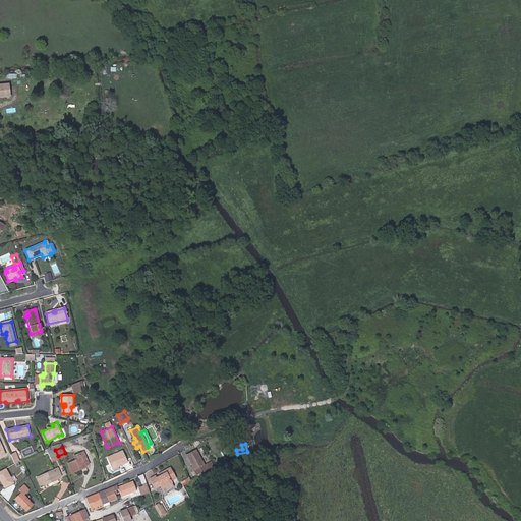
[(48,453),(51,459),(58,456),(55,450),(48,453)]
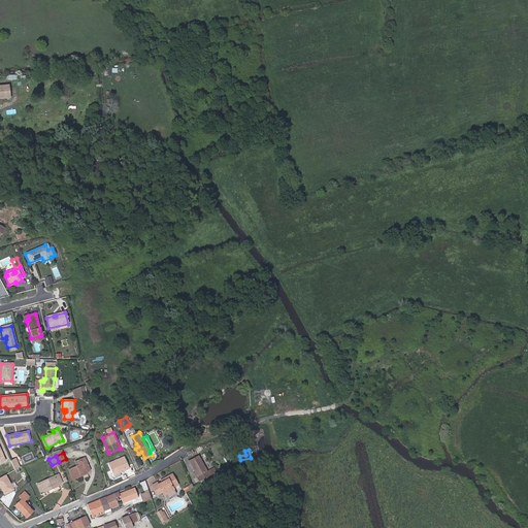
[(130,468),(125,456),(108,463),(113,474),(130,468)]
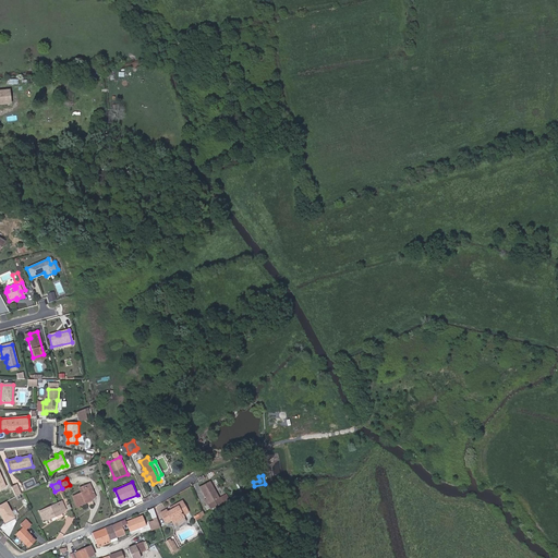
[(206,500),(210,509),(222,502),(220,498),(219,498),(218,498),(209,482),(201,487),(207,499),(206,500)]
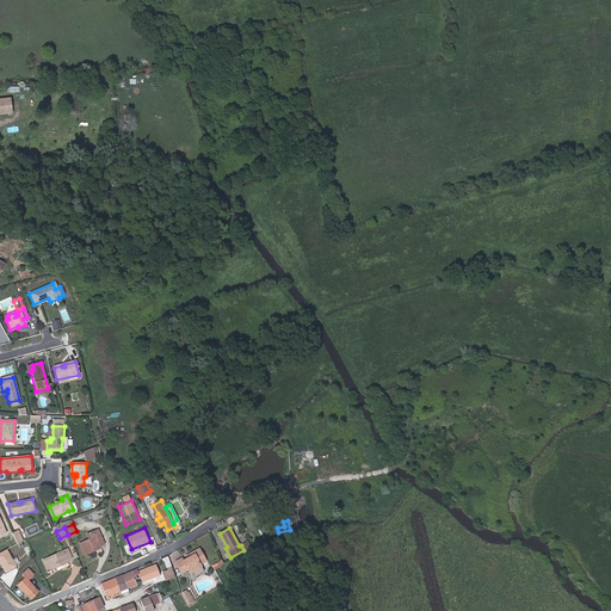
[(18,544),(22,542),(22,541),(23,541),(18,530),(13,534),(18,544)]
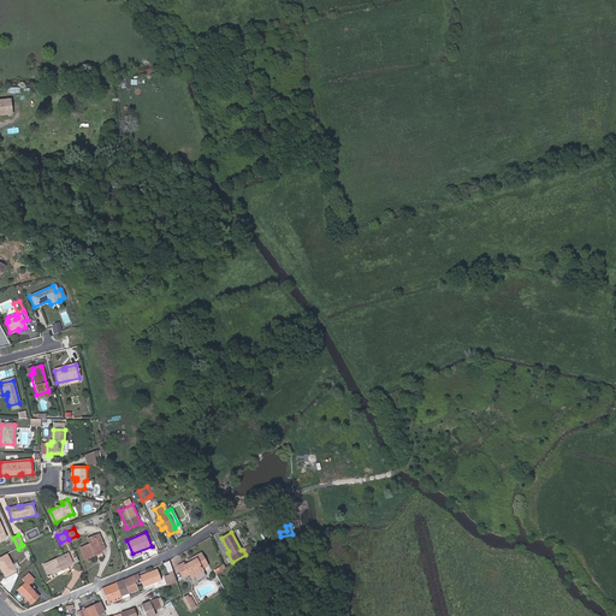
[(86,560),(95,555),(94,554),(101,551),(105,549),(99,534),(88,539),(90,544),(81,548),(86,560)]
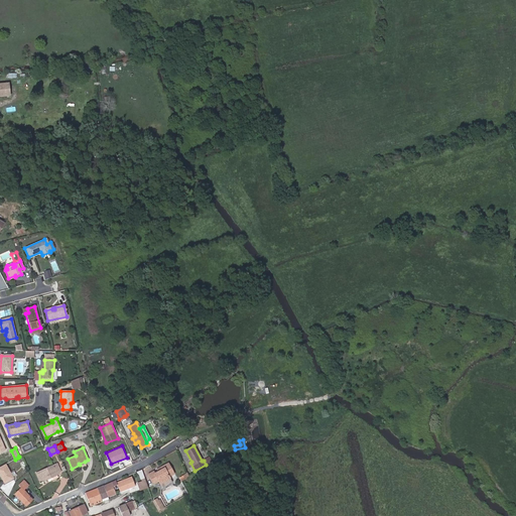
[(154,484),(159,481),(160,484),(169,479),(169,477),(174,474),(168,463),(161,467),(162,469),(159,471),(154,473),(153,472),(149,474),(154,484)]
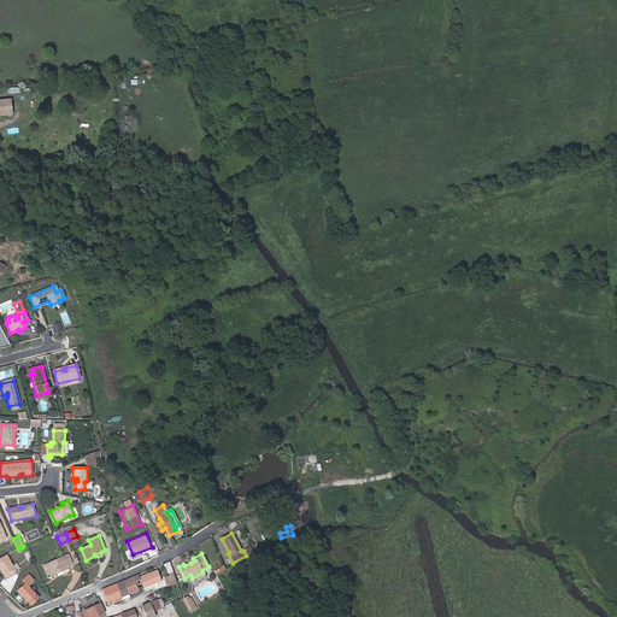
[(69,554),(43,565),(48,575),(53,573),(54,575),(63,570),(62,568),(69,565),(74,563),(69,554)]
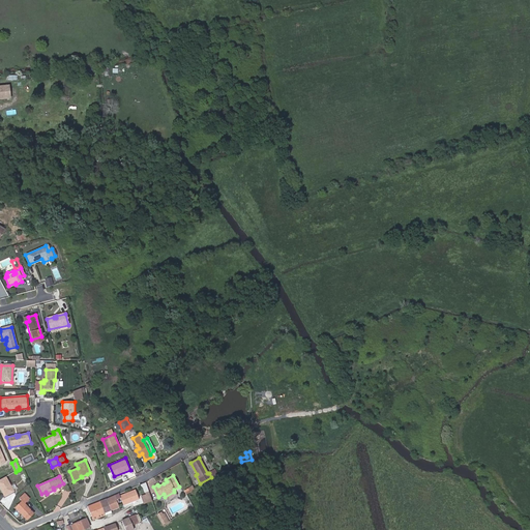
[(122,500),(123,504),(139,499),(135,491),(120,496),(122,500)]
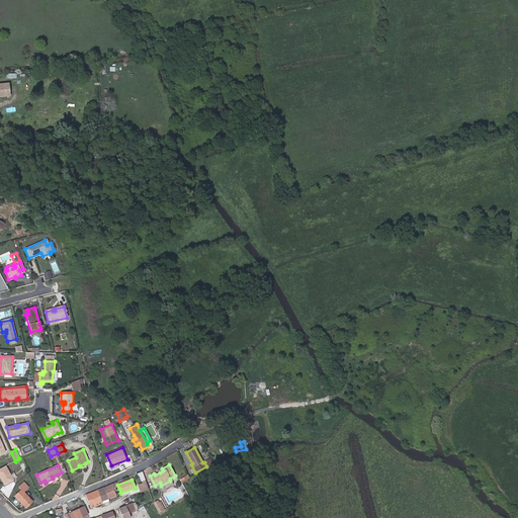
[(173,484),(170,481),(161,486),(163,489),(173,484)]
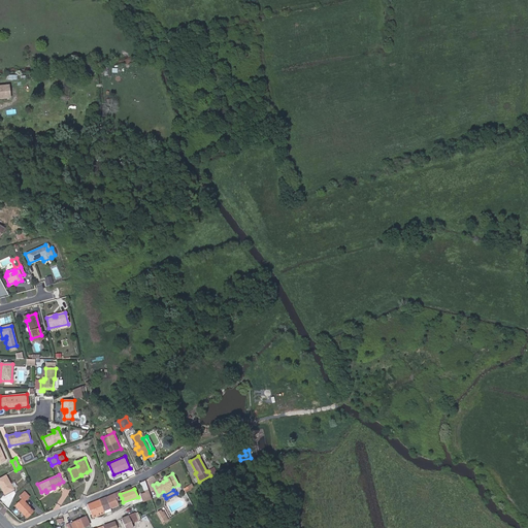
[(20,496),(23,499),(15,505),(27,518),(34,510),(25,501),(29,496),(25,492),(20,496)]
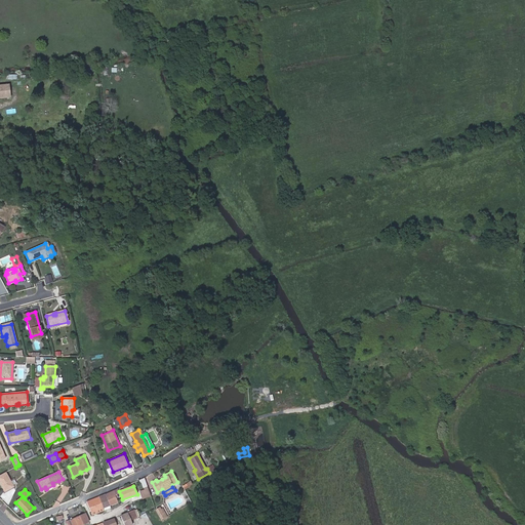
[(140,492),(143,499),(151,496),(149,489),(140,492)]
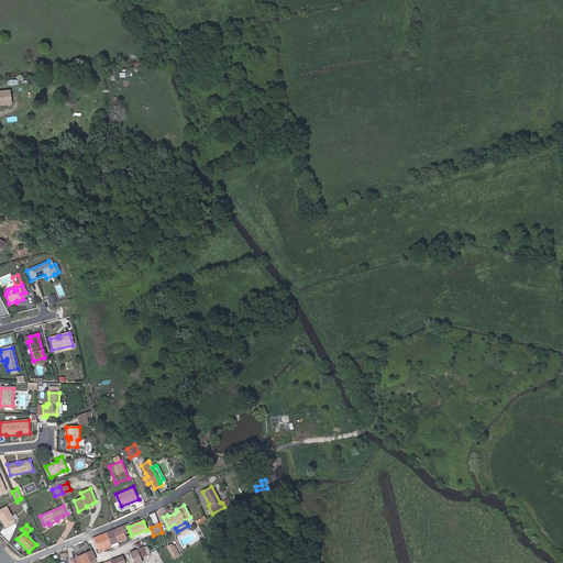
[(118,542),(127,539),(124,534),(122,527),(113,530),(118,542)]
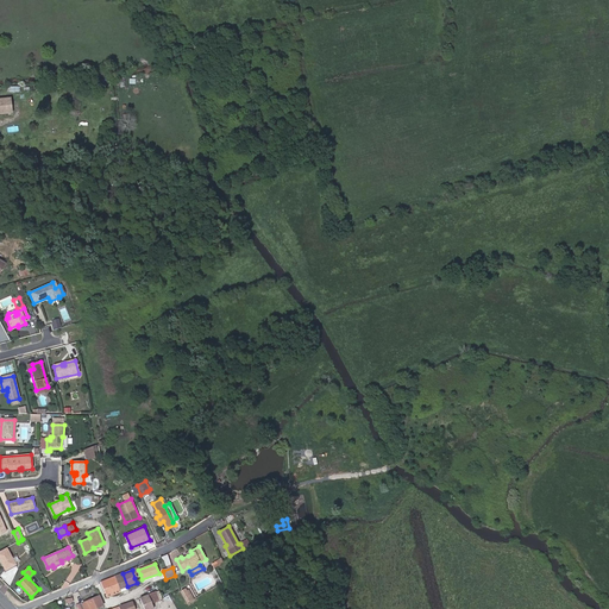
[(123,573),(114,577),(119,589),(127,586),(123,573)]
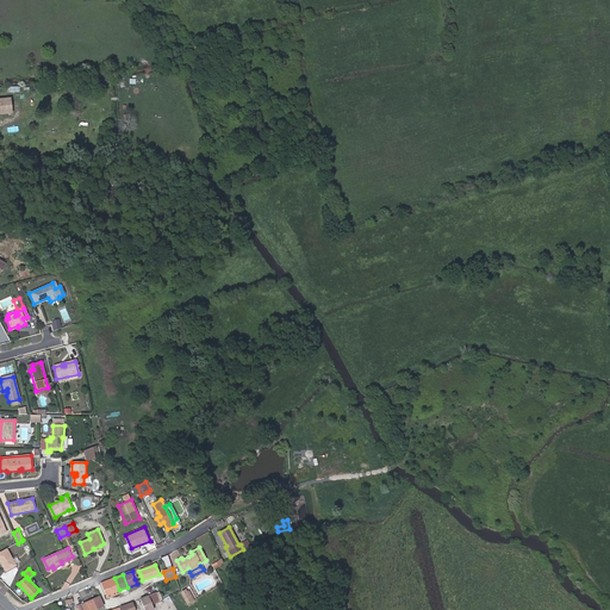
[(105,593),(106,596),(111,593),(119,590),(114,578),(101,583),(105,593)]
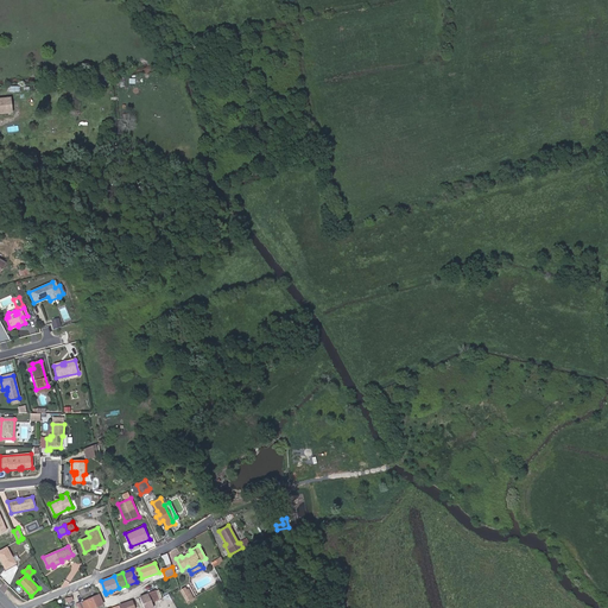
[(188,602),(191,600),(185,588),(181,590),(188,602)]
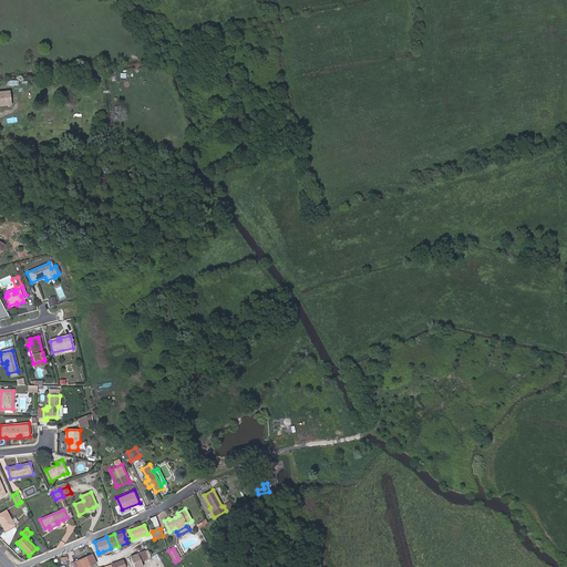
[(148,558),(145,550),(137,554),(141,562),(148,558)]
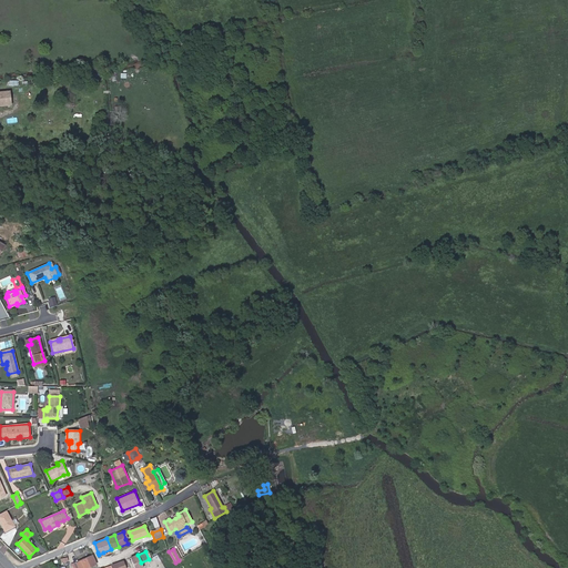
[(88,567),(97,565),(92,555),(88,557),(81,560),(75,563),(78,567),(88,567)]
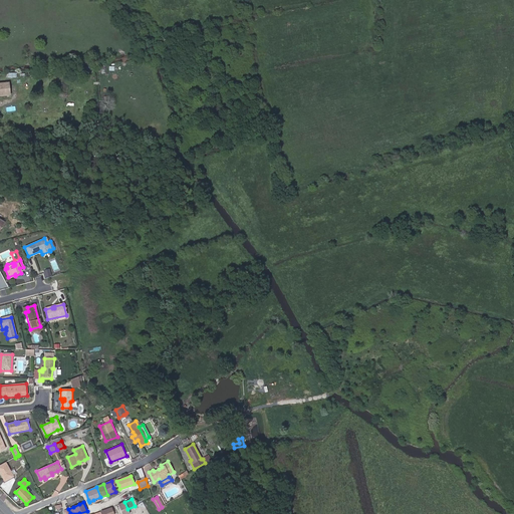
[(118,505),(121,513),(129,513),(130,513),(129,510),(127,509),(124,502),(118,505)]
